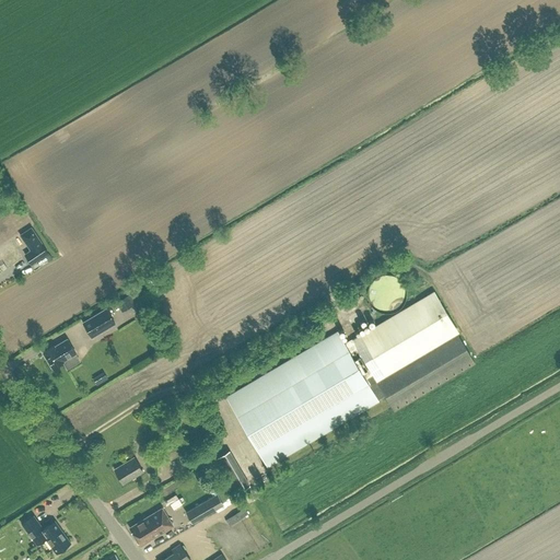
[(31,228),(18,235),(30,254),(24,258),(28,265),(46,253),(31,228)]
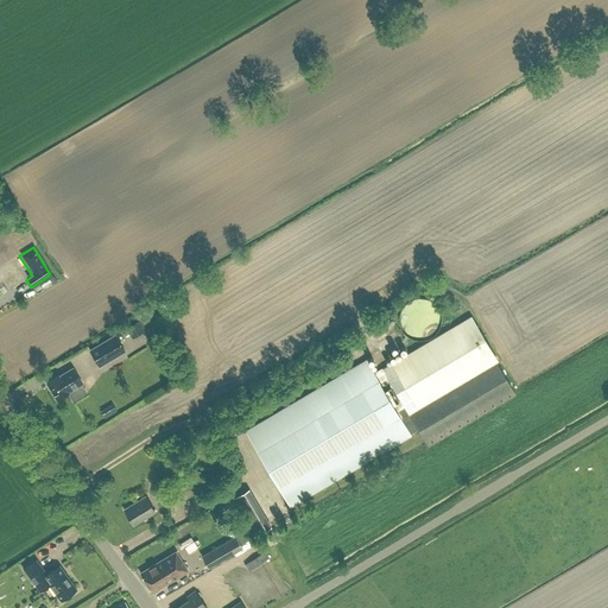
[(20,302),(32,295),(25,284),(13,291),(20,302)]
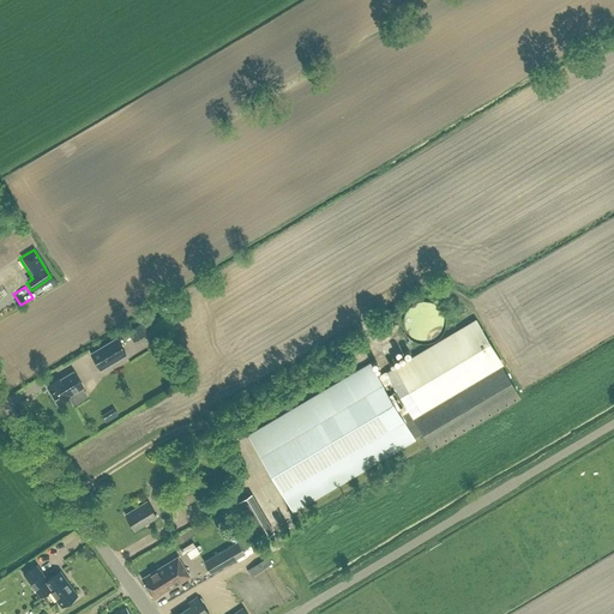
[(441,308),(439,306),(437,304),(433,302),(429,300),(426,300),(422,300),(419,300),(415,301),(413,304),(409,305),(407,307),(405,311),(403,314),(403,318),(402,321),(403,325),(403,329),(405,331),(407,335),(409,337),(413,339),(416,341),(420,342),(423,342),(427,342),(431,342),(433,339),(437,338),(439,336),(441,332),(444,330),(445,326),(445,323),(445,319),(444,315),(443,312),(441,308)]
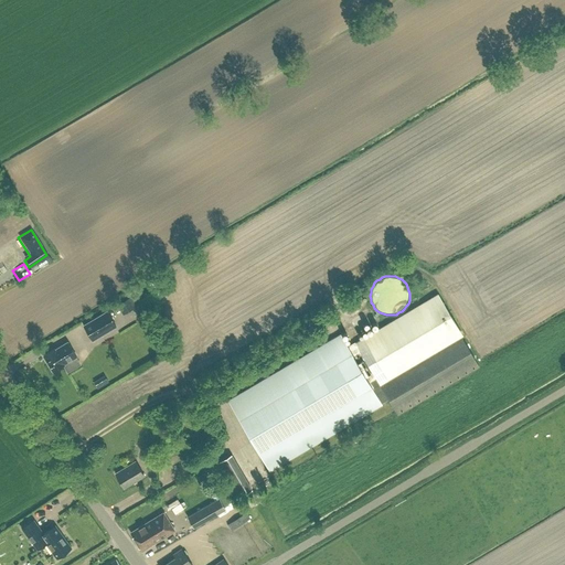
[(380,404),(388,398),(397,414),(478,365),(460,336),(436,294),(347,347),(339,334),(230,398),(272,469),(381,405),(380,404)]
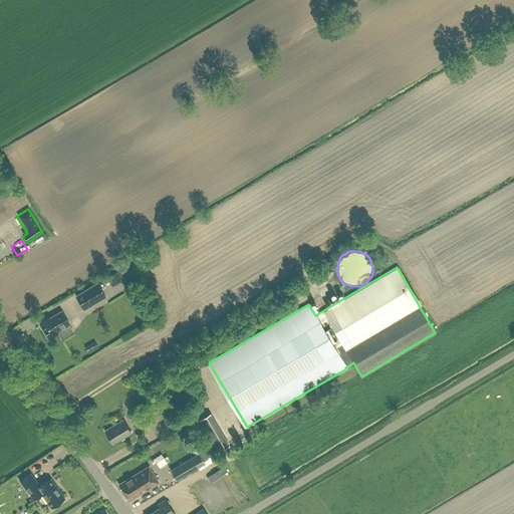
[(115,282),(127,278),(125,270),(105,275),(109,289),(116,287),(115,282)]
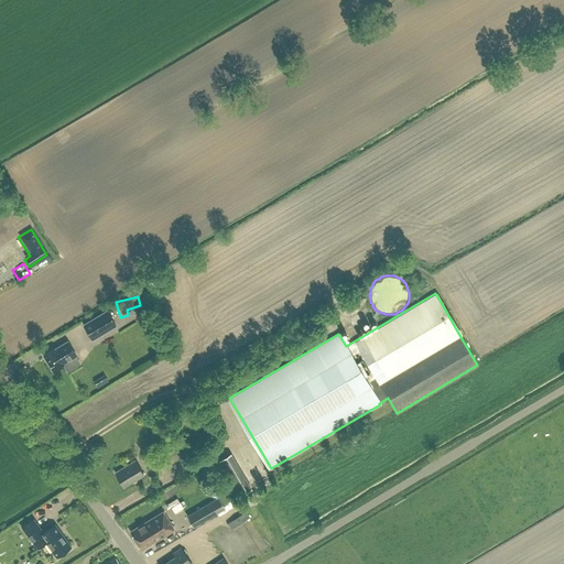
[(107,311),(83,324),(91,339),(116,326),(107,311)]
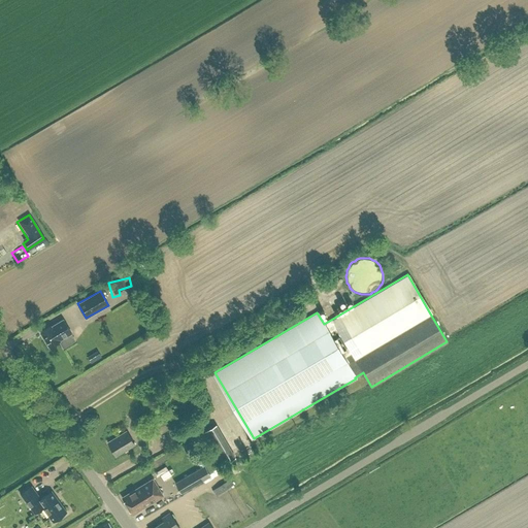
[(40,332),(48,347),(60,340),(59,339),(71,333),(63,319),(52,326),(51,326),(40,332)]
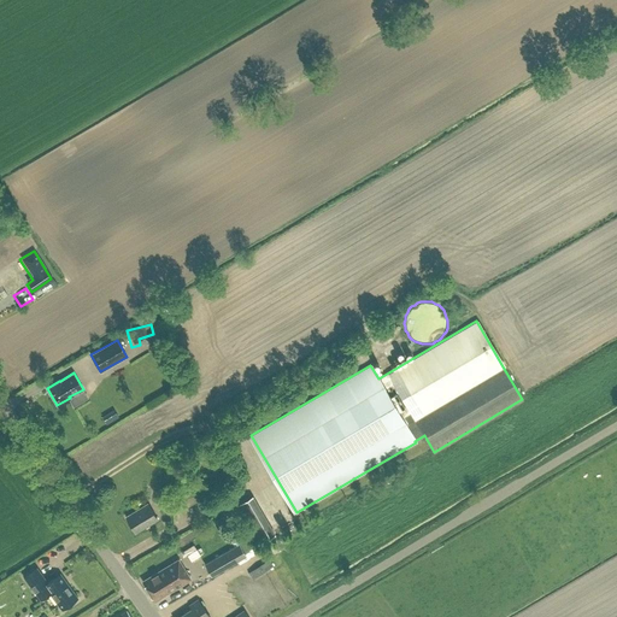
[(80,392),(72,398),(80,406),(87,400),(80,392)]
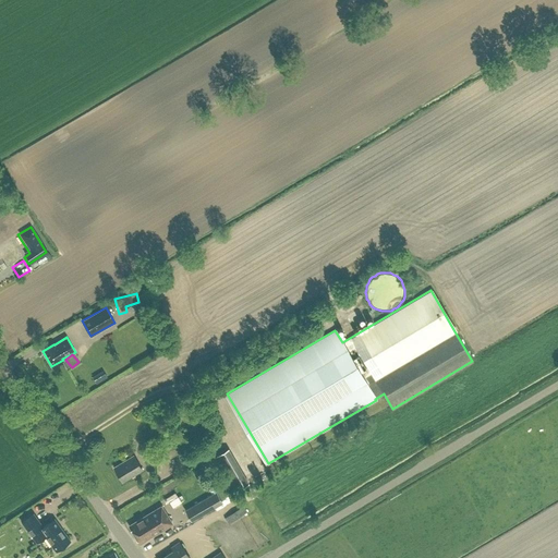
[(100,383),(109,378),(105,370),(96,374),(100,383)]
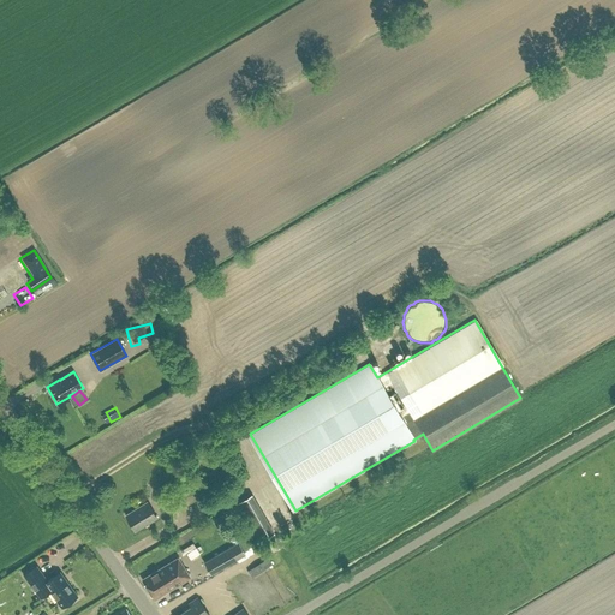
[(192,483),(178,491),(185,505),(201,496),(192,483)]
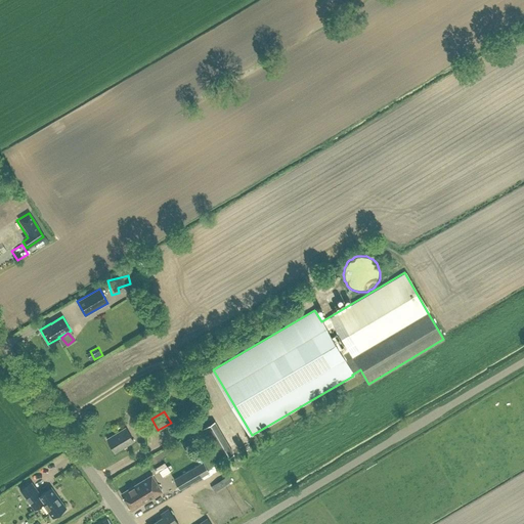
[(115,452),(133,441),(125,427),(106,438),(115,452)]
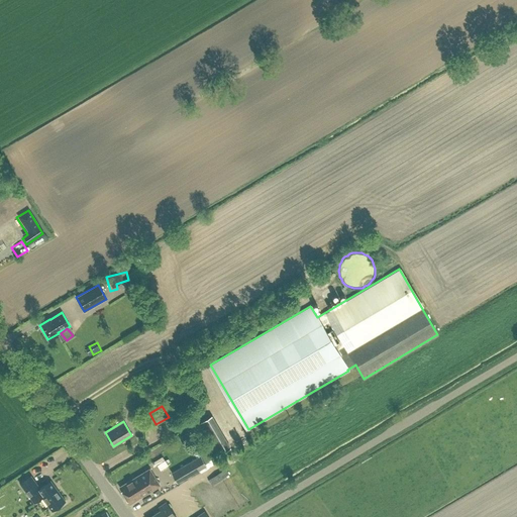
[(195,444),(188,431),(183,434),(190,447),(195,444)]
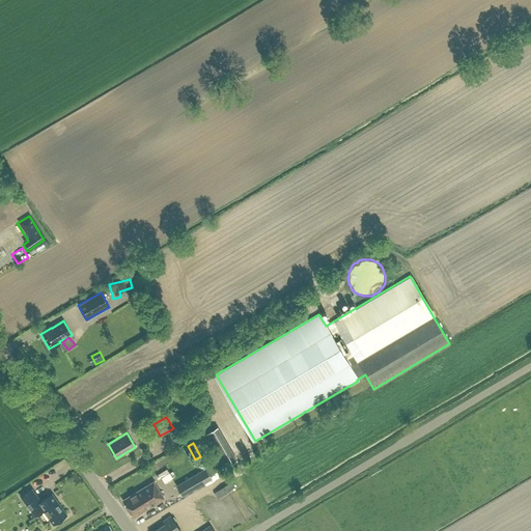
[(213,478),(218,475),(214,465),(207,468),(213,478)]
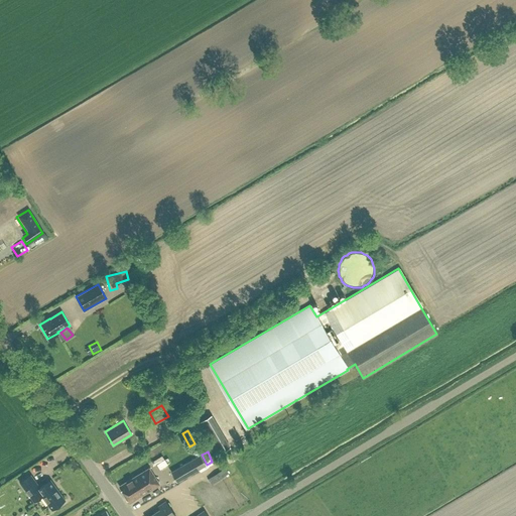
[(200,455),(169,472),(175,483),(206,466),(200,455)]
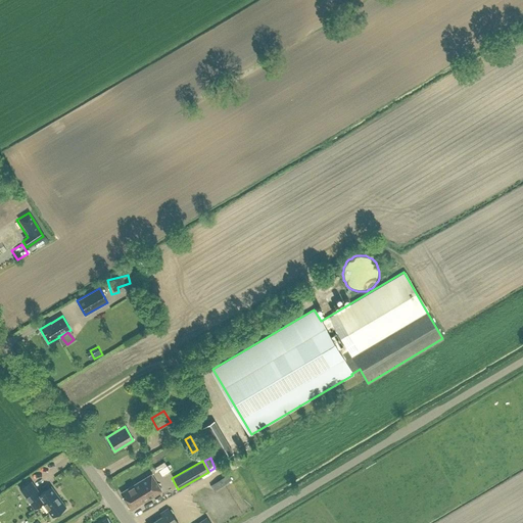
[(131,509),(152,495),(160,490),(150,474),(142,479),(121,492),(131,509)]
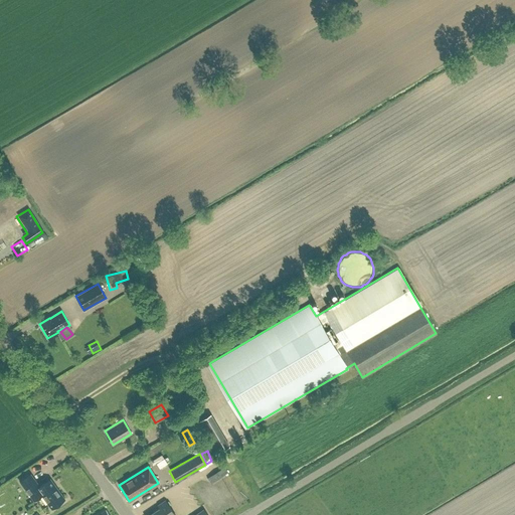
[(215,480),(227,472),(224,467),(212,474),(215,480)]
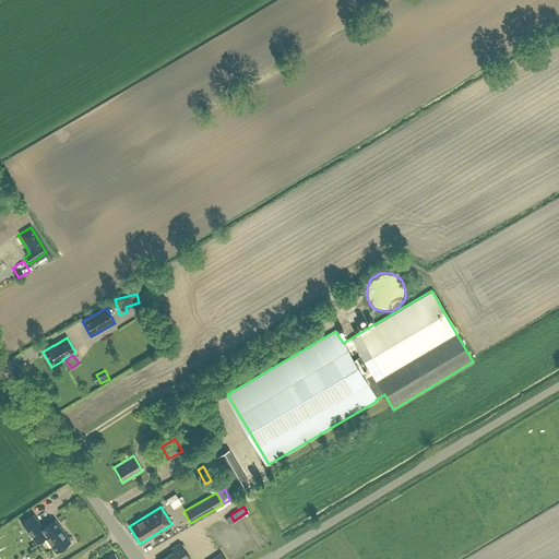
[(79,515),(86,533),(92,530),(85,513),(79,515)]
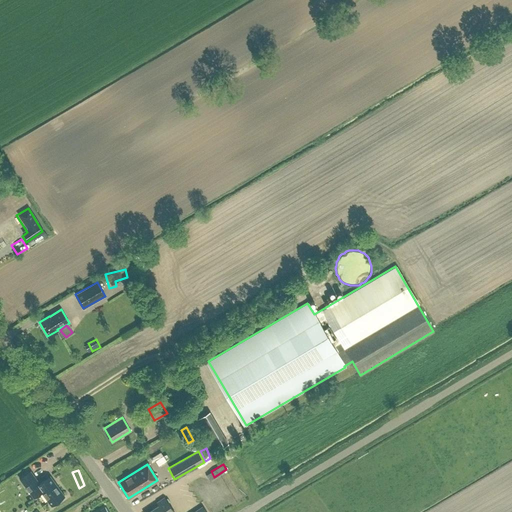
[(51,505),(64,496),(50,476),(39,483),(30,471),(20,479),(33,497),(41,492),(51,505)]
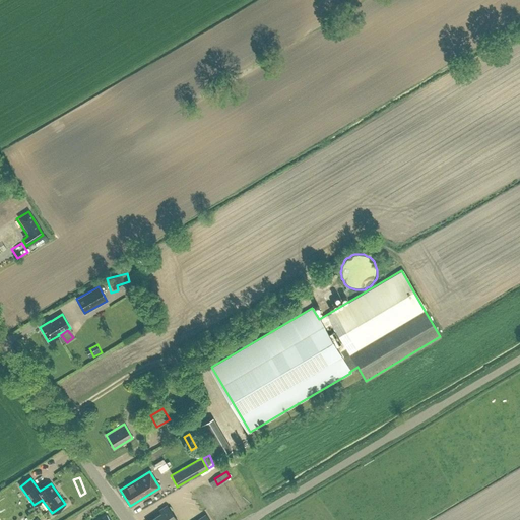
[(176,519),(167,505),(159,510),(160,513),(149,519),(176,519)]
